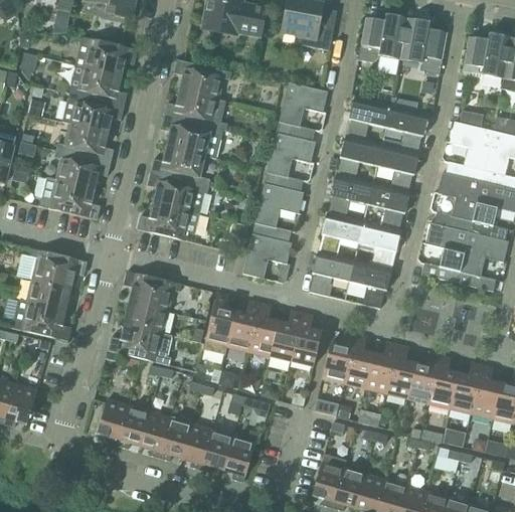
[(0,0),(0,12),(1,12),(5,18),(18,10),(11,0),(0,0)]
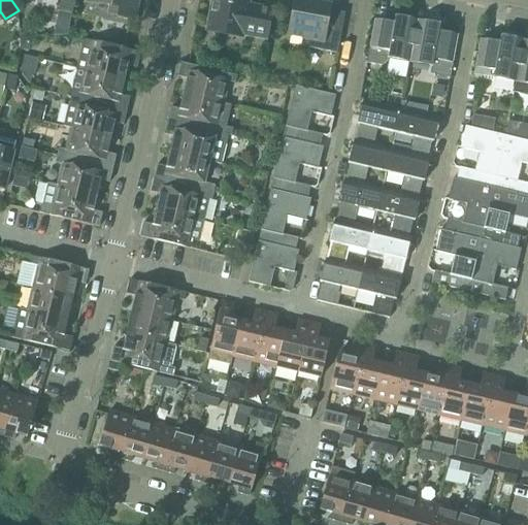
[(60,0),(59,8),(72,10),(74,0),(60,0)]
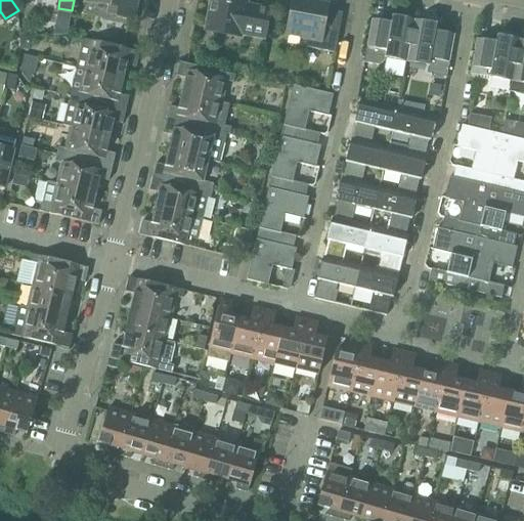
[(93,0),(112,3),(110,11),(133,15),(135,0),(93,0)]
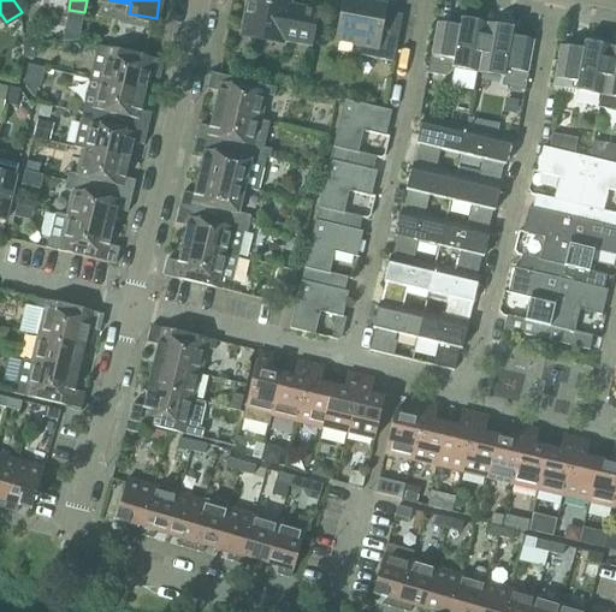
[(248,0),(243,28),(312,41),(319,9),(290,3),(290,0),(248,0)]
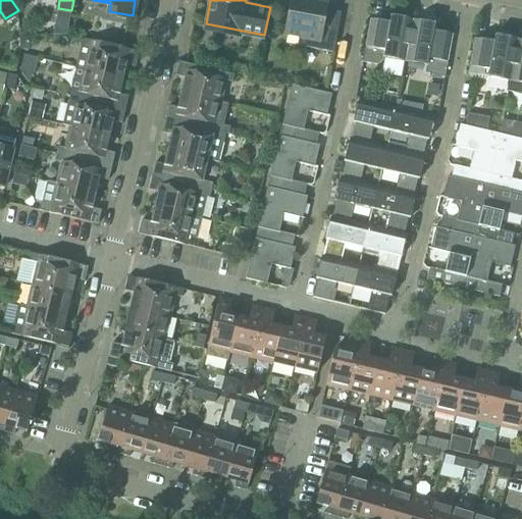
[(301,43),(334,50),(337,32),(322,29),(327,3),(312,0),(291,0),(285,32),(302,36),(301,43)]
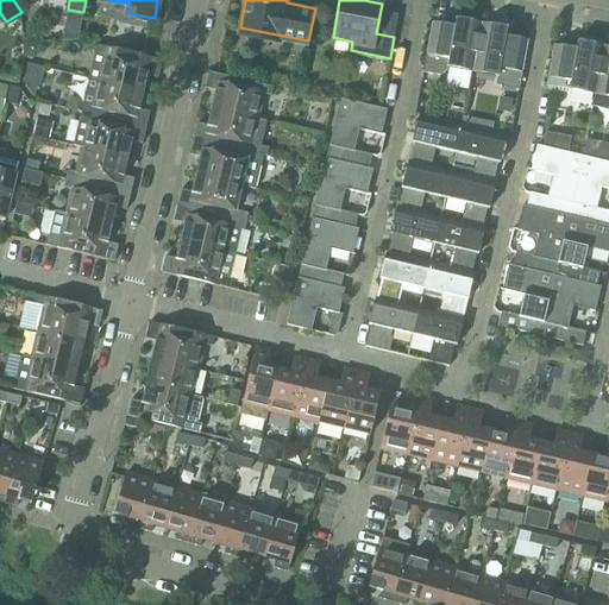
[(449,64),(473,69),(483,19),(457,14),(451,14),(450,21),(433,19),(424,69),(439,71),(447,67),(449,64)]
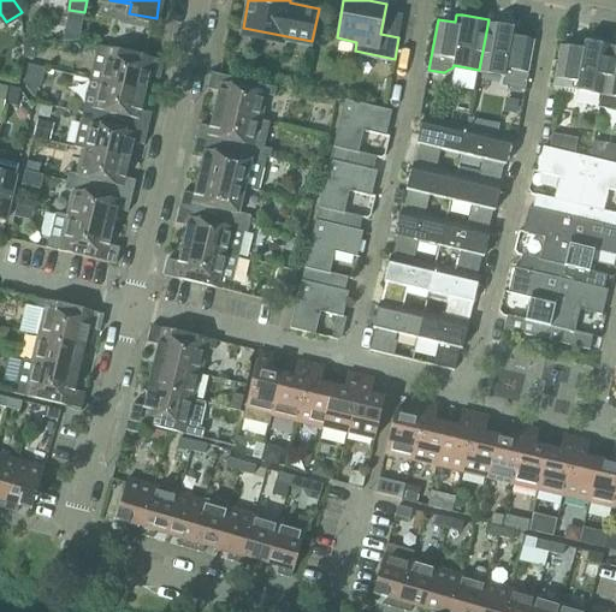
[(489,19),(479,70),(504,75),(502,84),(526,88),(535,37),(519,34),(520,25),(489,19)]
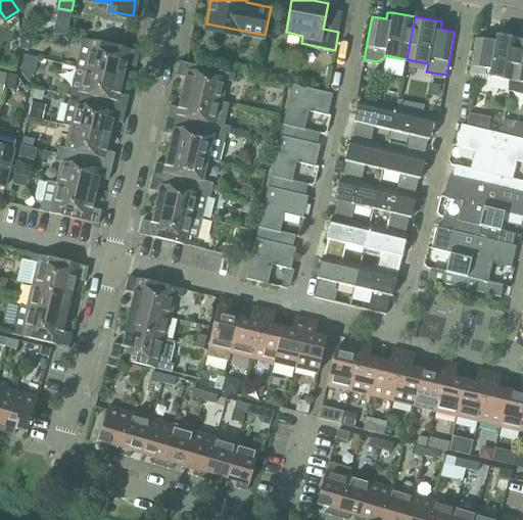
[(41,32),(21,32),(21,46),(41,46),(41,32)]
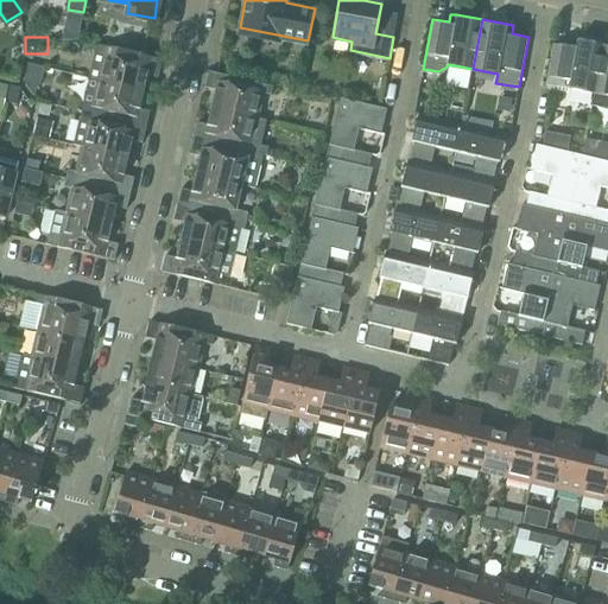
[(571,87),(594,91),(603,43),(572,37),(570,45),(553,42),(546,86),(569,89),(570,89),(571,88),(571,87)]
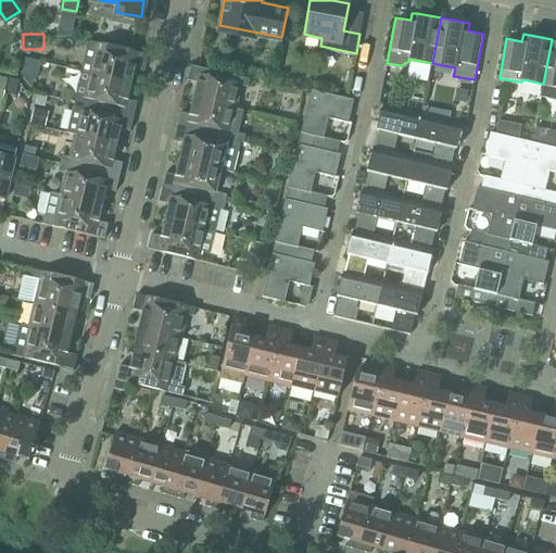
[(149,52),(90,38),(83,70),(133,80),(136,65),(146,67),(149,52)]
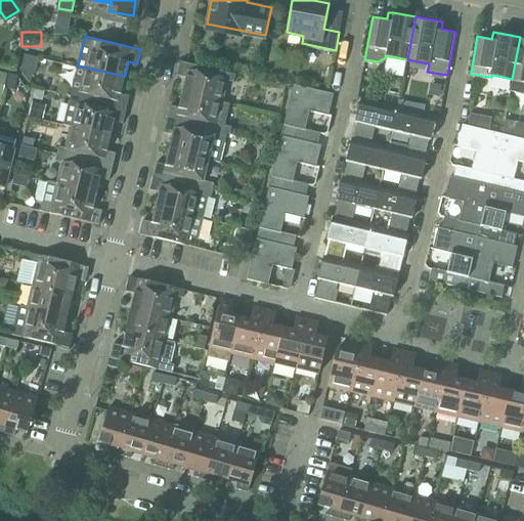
[(523,37),(520,37),(512,79),(511,88),(523,90),(523,37)]
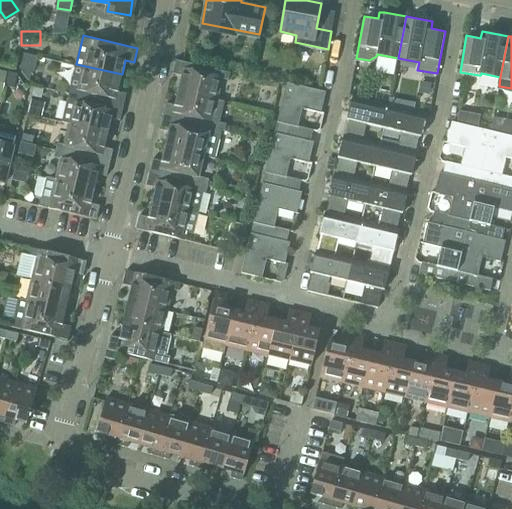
[(22,66),(32,68),(36,54),(25,51),(22,66)]
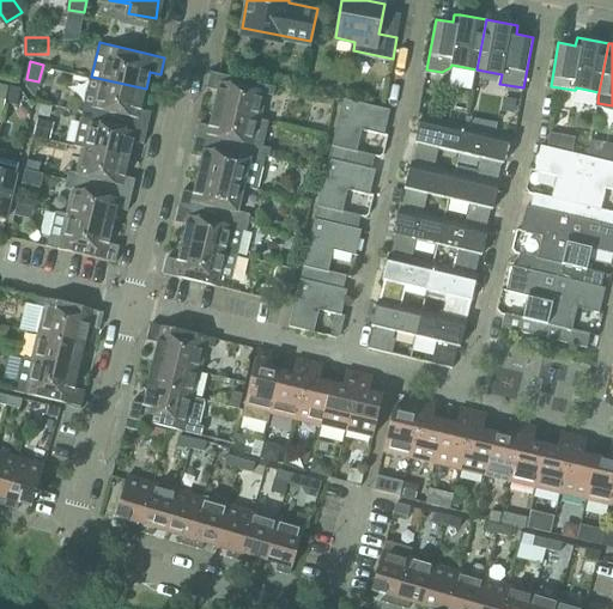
[(218,87),(213,105),(260,116),(266,91),(274,93),(277,84),(211,68),(207,85),(218,87)]
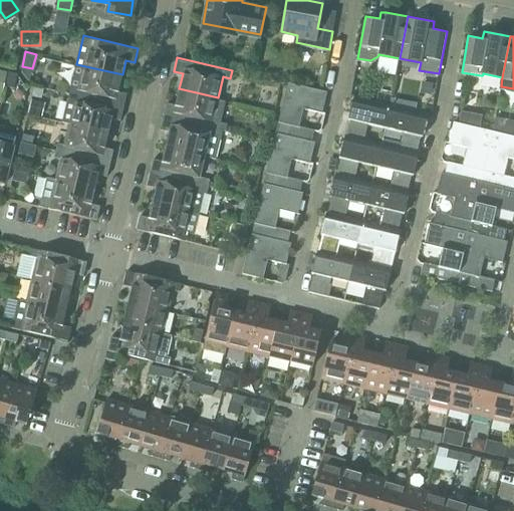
[(122,74),(76,64),(69,91),(124,104),(127,91),(118,89),(122,74)]
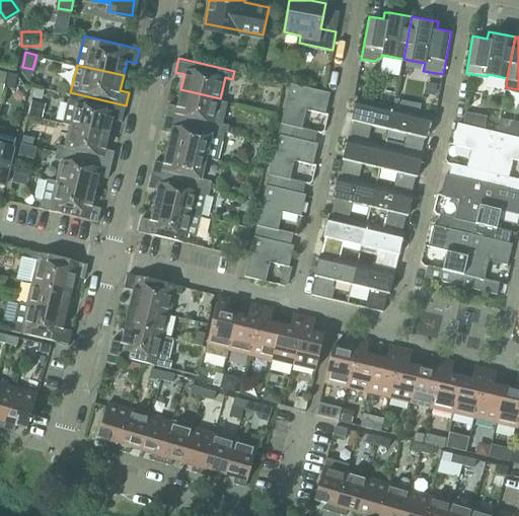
[(9,71),(6,85),(14,87),(18,73),(9,71)]
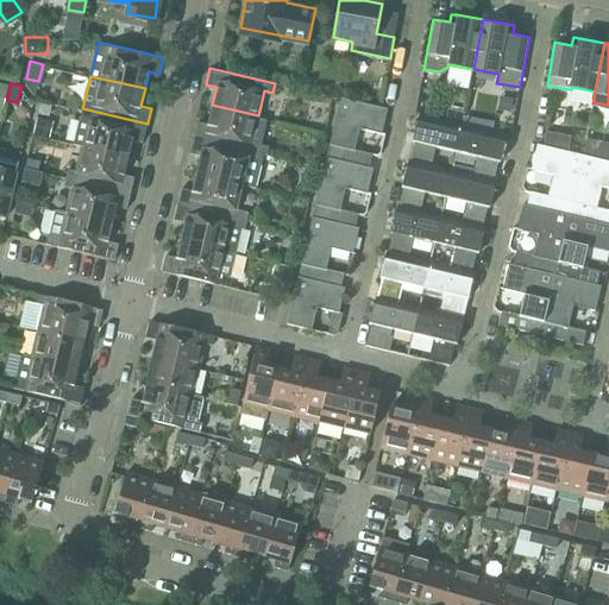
[(341,95),(327,155),(370,165),(374,152),(355,147),(360,126),(382,132),(388,107),(341,95)]
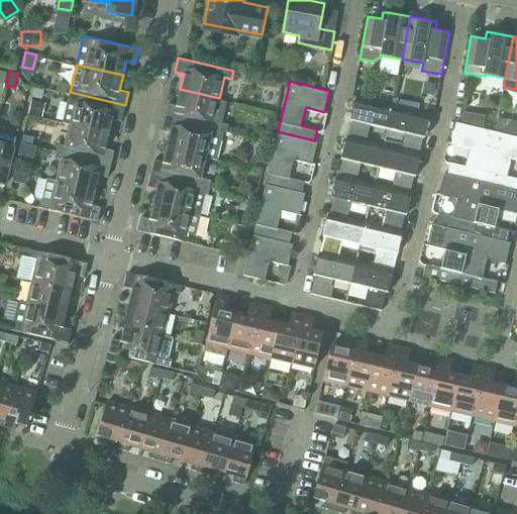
[(35,85),(33,92),(42,95),(44,87),(35,85)]
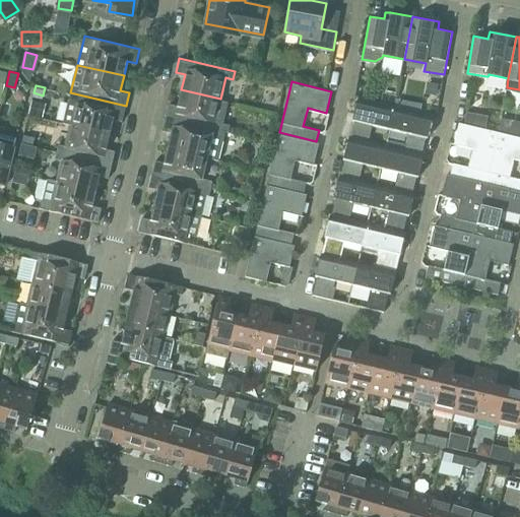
[(220,99),(181,89),(178,104),(169,102),(166,116),(225,130),(229,131),(231,123),(222,122),(228,101),(220,99)]
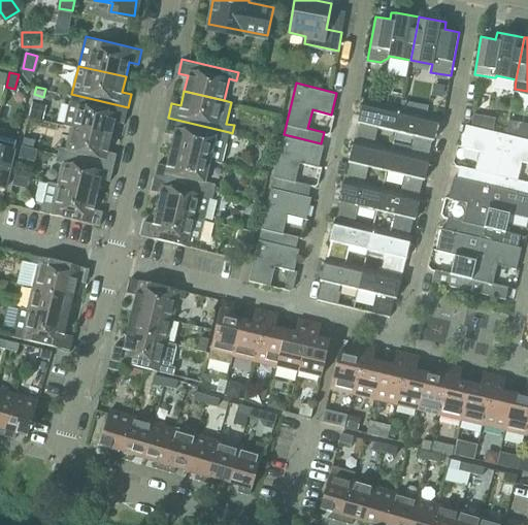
[(124,122),(128,107),(71,94),(64,123),(71,125),(111,134),(116,120),(124,122)]
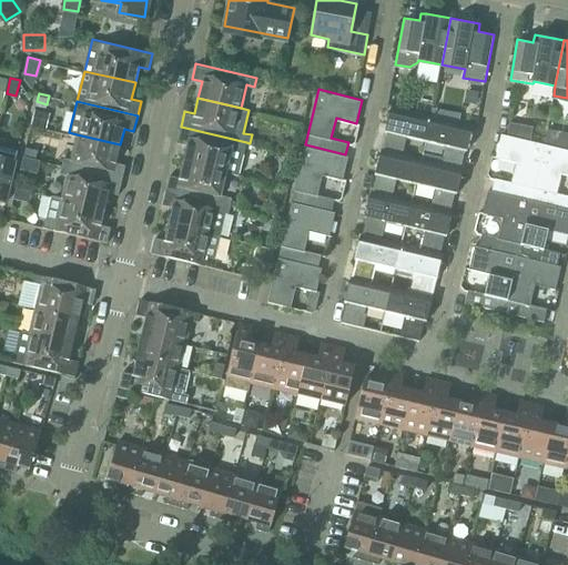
[(387,130),(383,150),(402,154),(407,135),(426,140),(432,117),(391,107),(385,130),(387,130)]
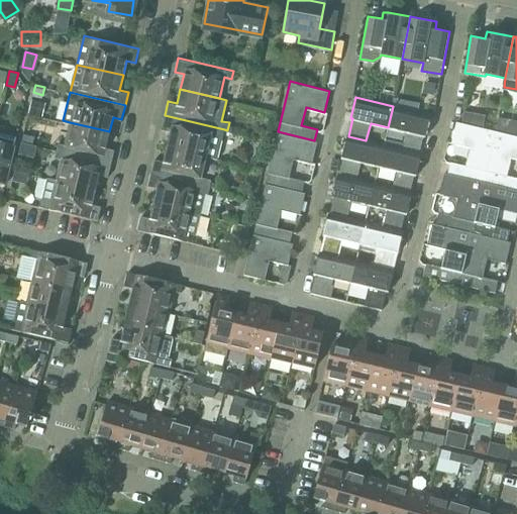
[(41,113),(44,101),(31,98),(29,110),(41,113)]
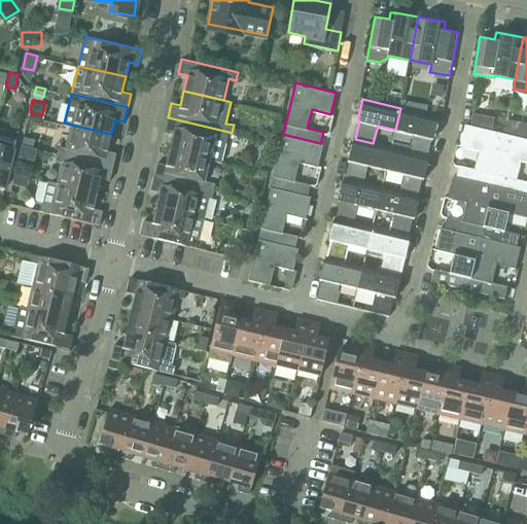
[(402,100),(401,107),(410,109),(411,102),(402,100)]
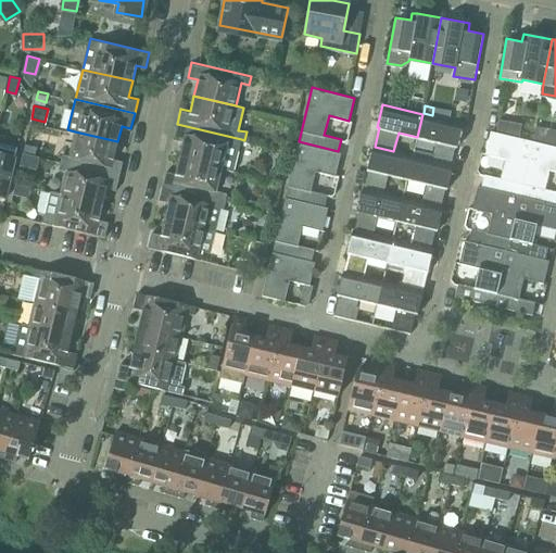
[(463,123),(422,114),(417,137),(437,141),(431,160),(451,164),(455,146),(457,146),(463,123)]
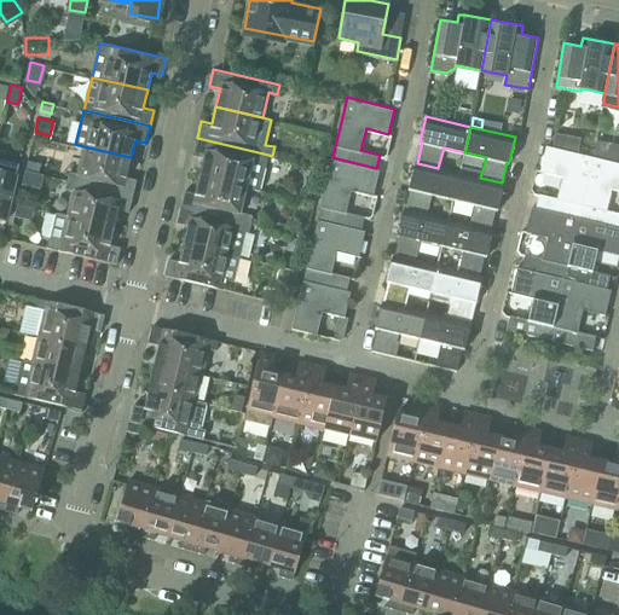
[(556,133),(554,146),(566,149),(568,135),(556,133)]
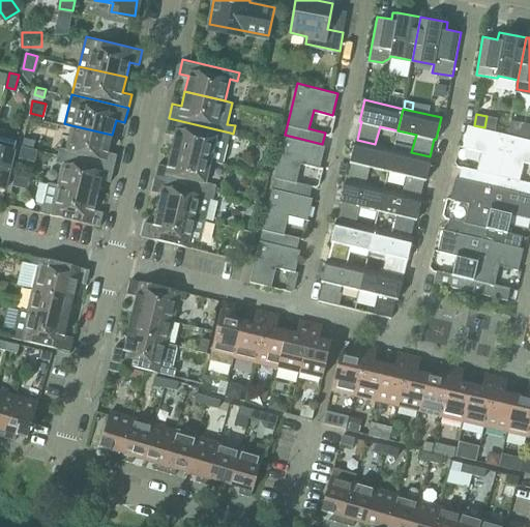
[(174,134),(171,149),(211,158),(223,162),(230,133),(169,118),(166,132),(174,134)]
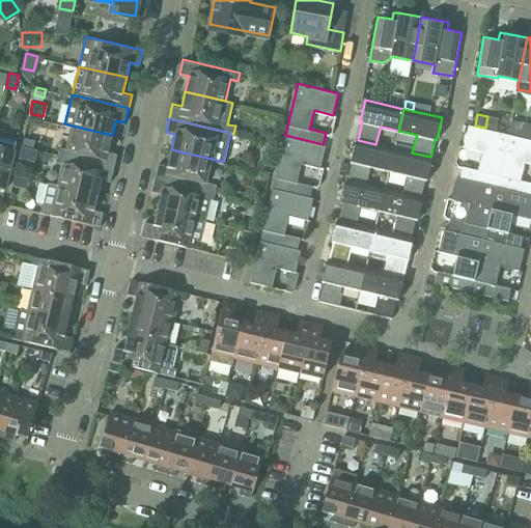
[(463,165),(459,177),(497,186),(509,134),(469,124),(464,146),(482,150),(478,169),(463,165)]
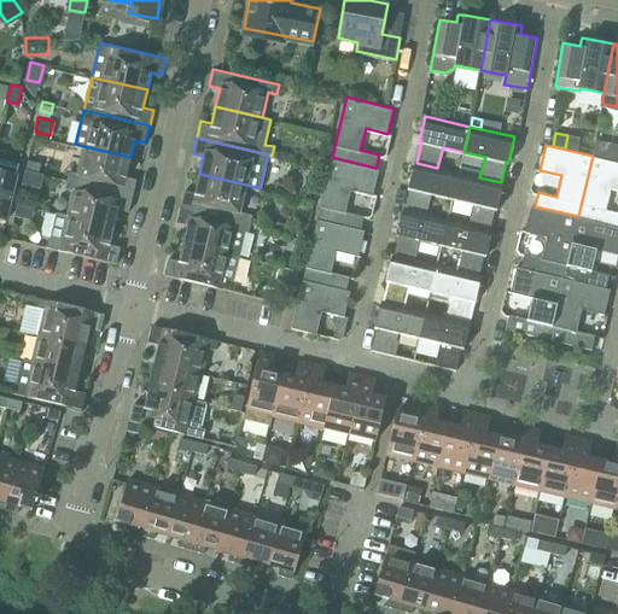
[(69,169),(68,177),(133,193),(136,177),(127,175),(130,157),(83,146),(77,171),(69,169)]
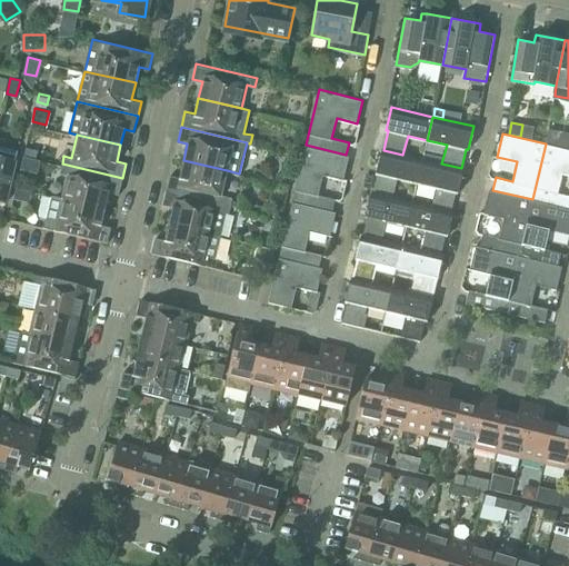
[(0,199),(6,201),(19,145),(0,139),(0,199)]
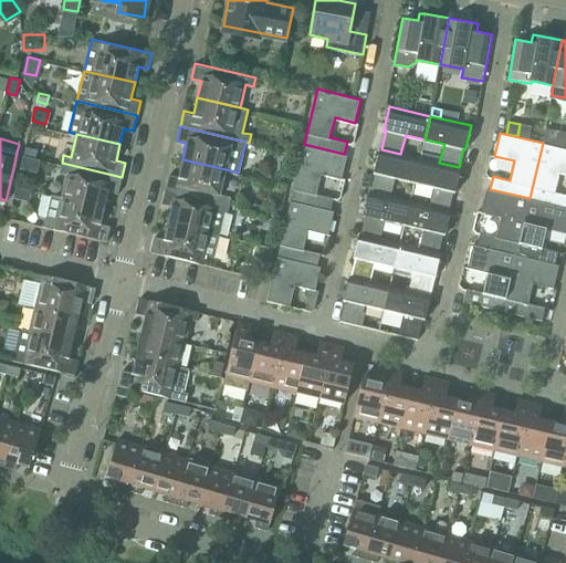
[(565,147),(543,143),(530,198),(565,206),(565,194),(555,191),(559,171),(565,173),(565,147)]
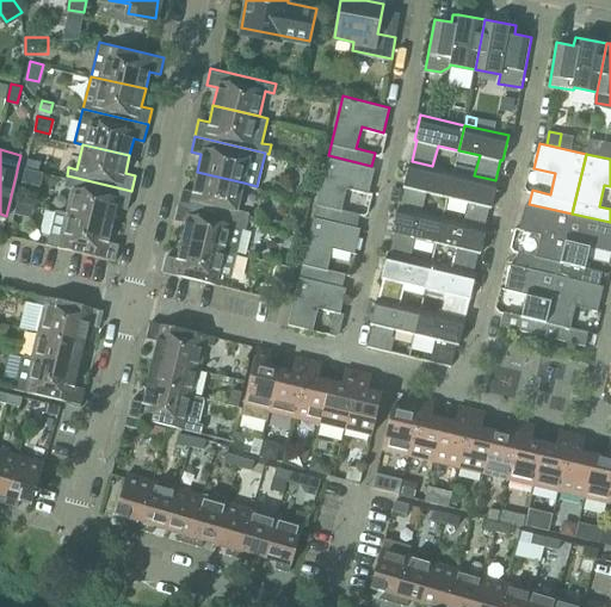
[(328,155),(314,216),(357,225),(360,212),(343,208),(347,186),(369,192),(375,167),(371,166),(328,155)]
